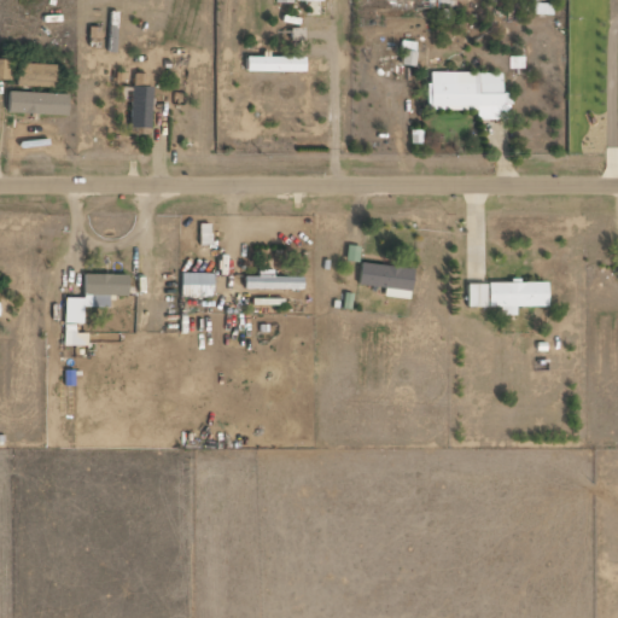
[(414,66),(415,42),(401,41),(400,66),(414,66)]
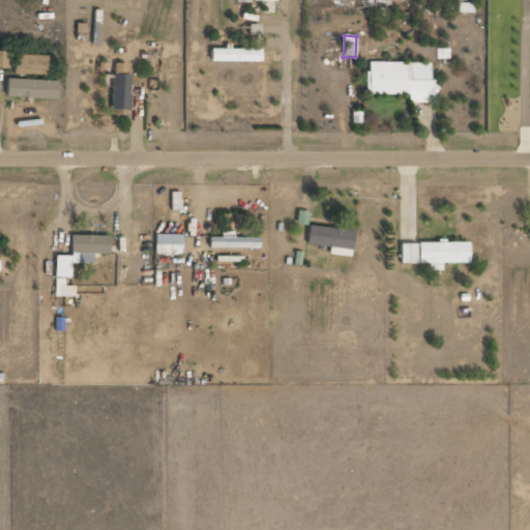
[(260,50),(209,49),(209,62),(260,62),(260,50)]
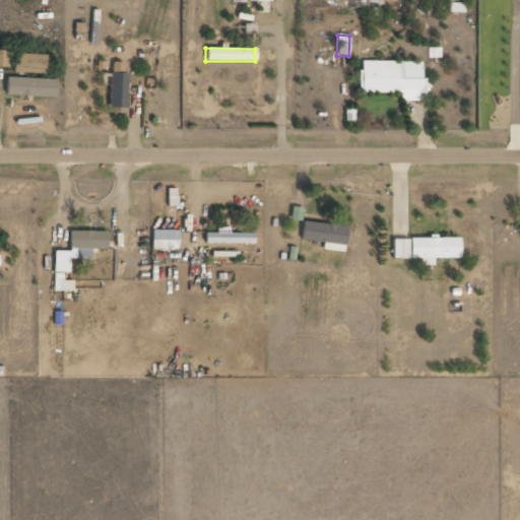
[(0,51),(0,68),(9,68),(9,51),(0,50),(0,51)]
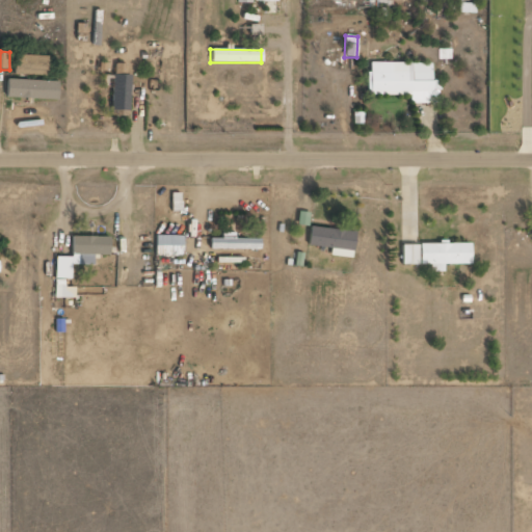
[(45,76),(46,56),(15,54),(14,75),(45,76)]
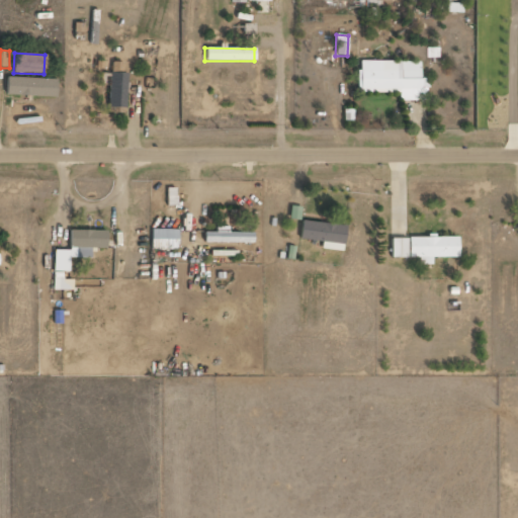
[(421,61),(358,61),(358,96),(428,96),(428,78),(421,78),(421,61)]
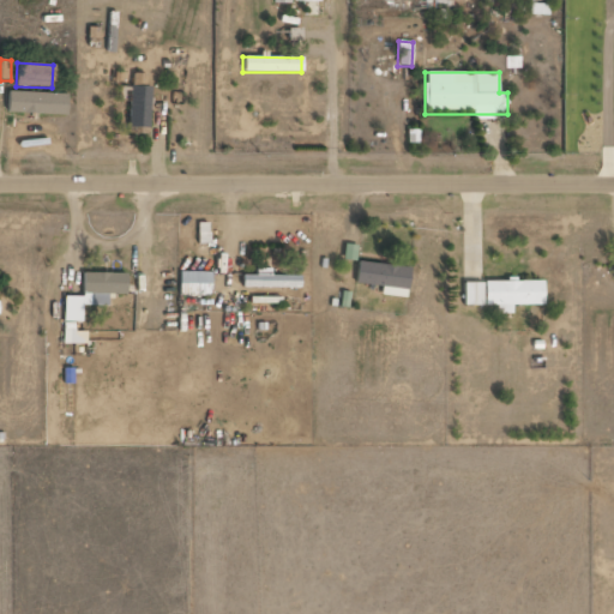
[(128,128),(149,130),(150,86),(145,86),(145,74),(131,74),(128,128)]
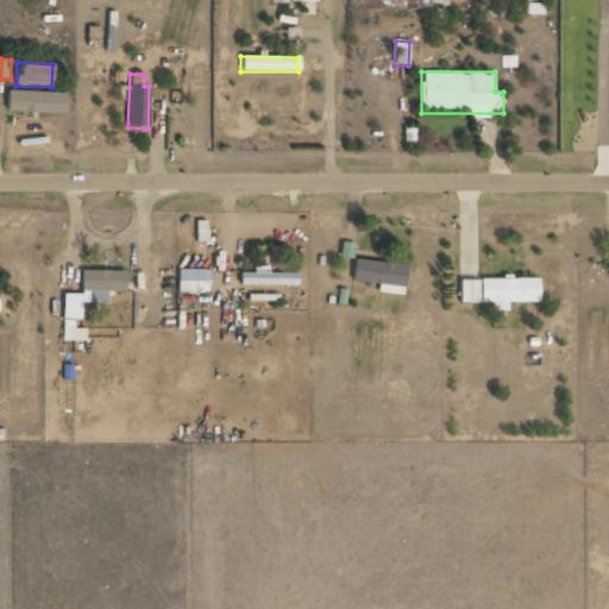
[(64,114),(66,93),(7,92),(6,113),(64,114)]
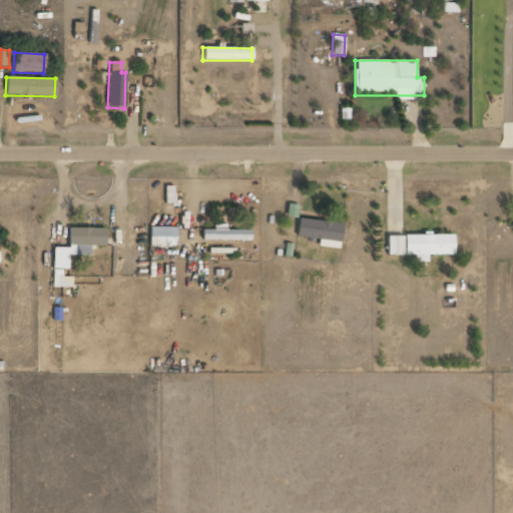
[(297,218),(299,205),(288,204),(287,217),(297,218)]
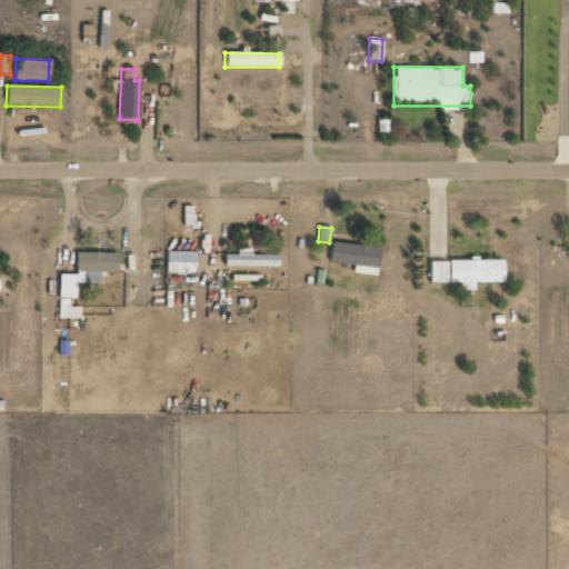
[(329,262),(353,266),(352,273),(377,277),(380,249),(331,241),(329,262)]
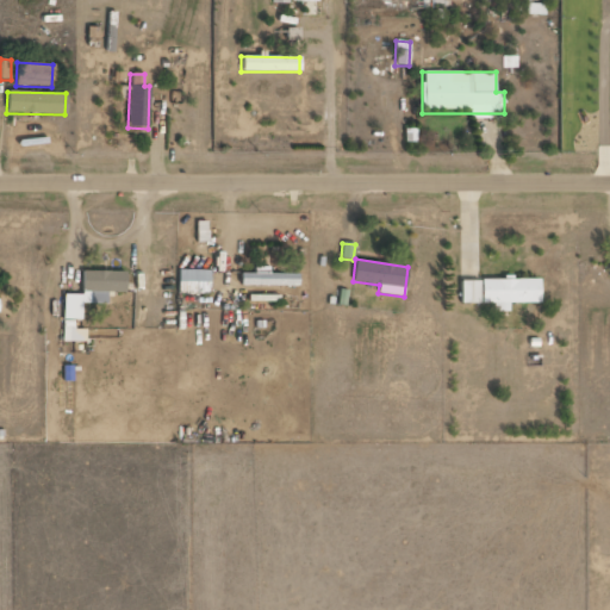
[(241,273),(241,285),(297,286),(298,274),(269,273),(269,267),(255,267),(255,274),(241,273)]
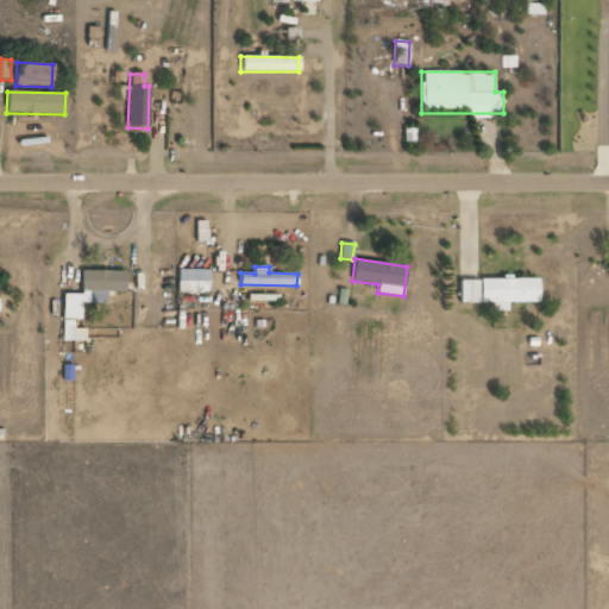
[(209,294),(209,270),(177,269),(177,294),(209,294)]
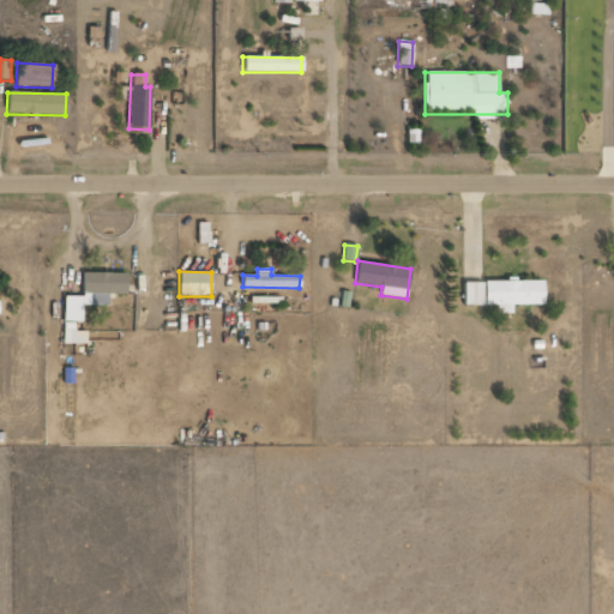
[(62,321),(83,321),(83,306),(89,306),(90,293),(126,294),(127,275),(83,272),(82,296),(64,296),(62,321)]
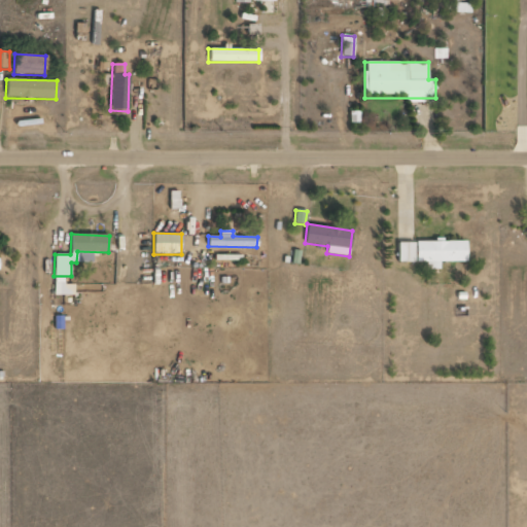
[(396,243),(397,262),(425,262),(425,270),(438,270),(438,262),(465,261),(465,241),(396,243)]
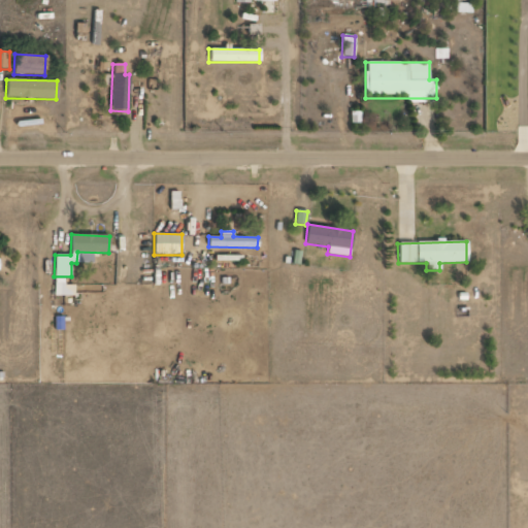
[(55,295),(74,296),(75,285),(65,285),(66,277),(56,277),(55,295)]
